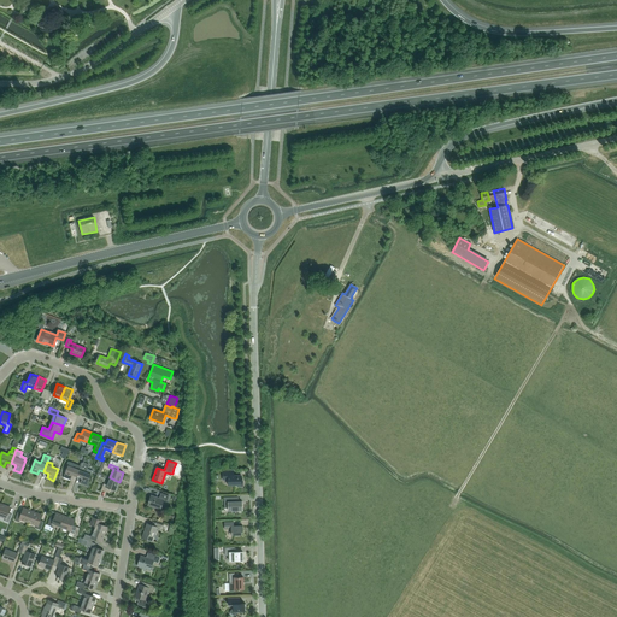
[(77,477),(81,466),(76,465),(74,468),(69,466),(69,465),(68,465),(64,477),(70,480),(72,475),(77,477)]
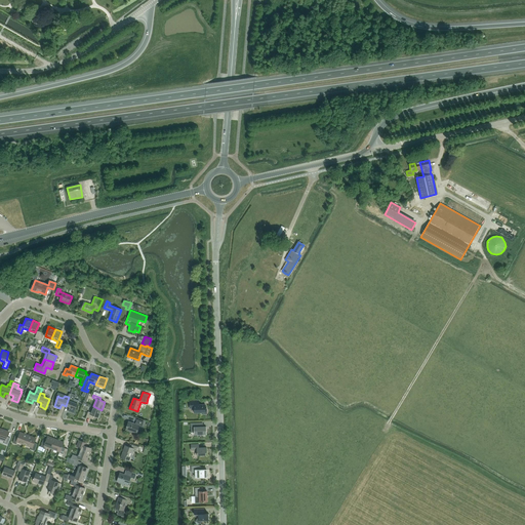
[(68,411),(74,413),(79,401),(73,398),(73,399),(72,399),(69,397),(66,406),(70,407),(68,411)]
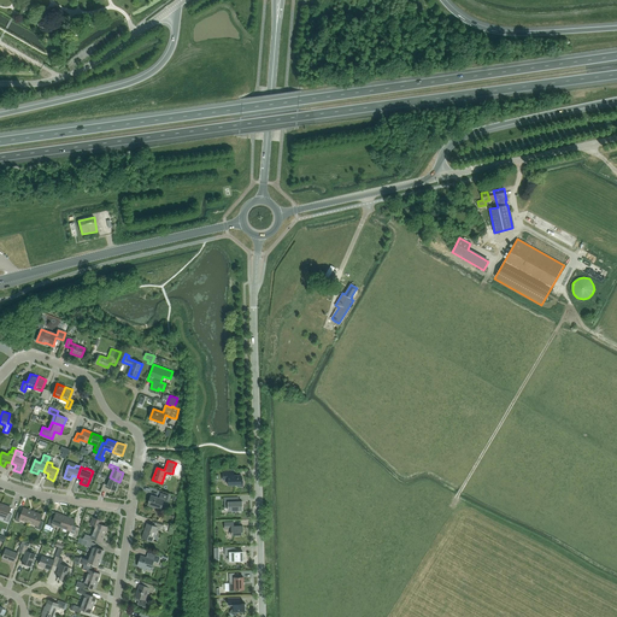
[(222,471),(223,480),(228,480),(228,485),(238,485),(238,487),(242,487),(242,481),(241,481),(241,475),(234,476),(234,471),(222,471)]
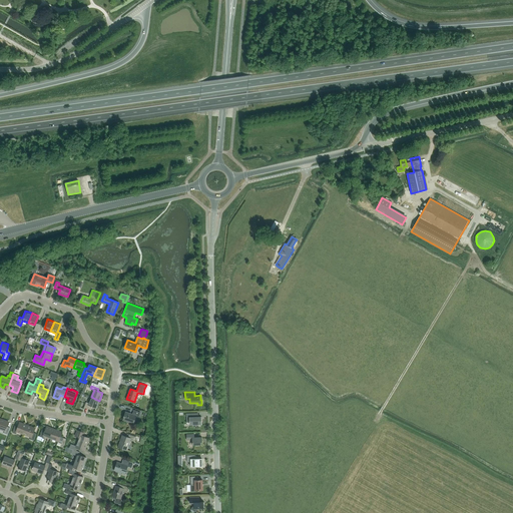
[(96,408),(99,401),(91,397),(88,403),(86,402),(84,408),(90,410),(92,407),(96,408)]
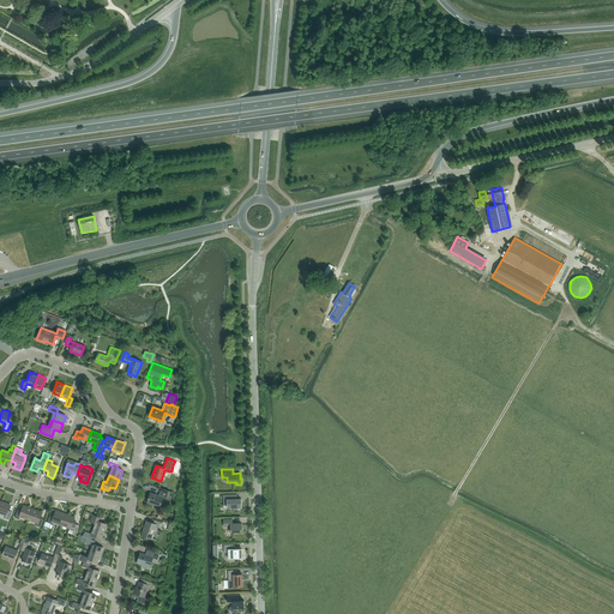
[(167,499),(168,494),(160,491),(158,497),(151,494),(148,504),(158,507),(162,498),(167,499)]
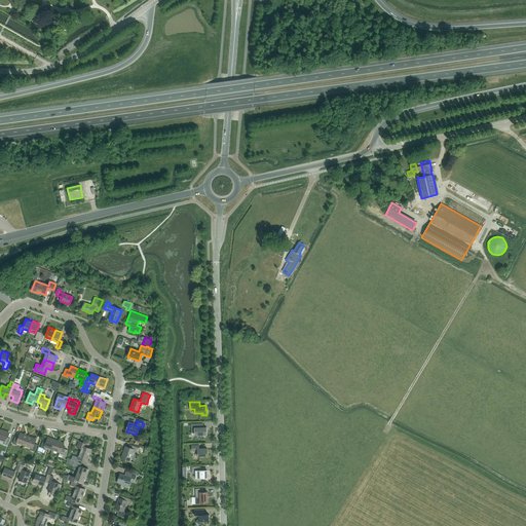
[(207,435),(207,427),(199,428),(199,423),(191,424),(191,434),(194,434),(194,435),(198,435),(198,437),(202,436),(202,435),(207,435)]
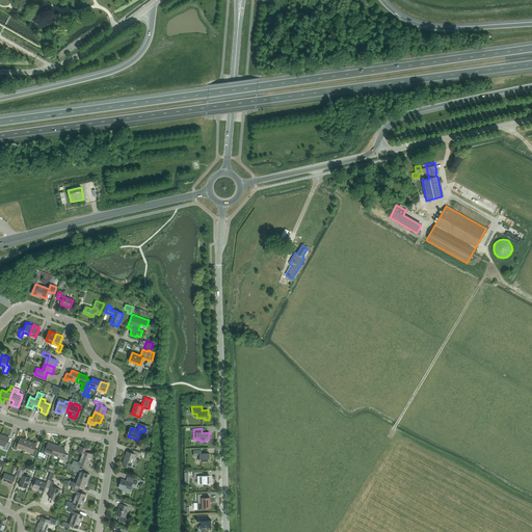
[(1,434),(0,436),(0,445),(5,447),(4,449),(7,450),(10,444),(7,443),(9,437),(1,434)]
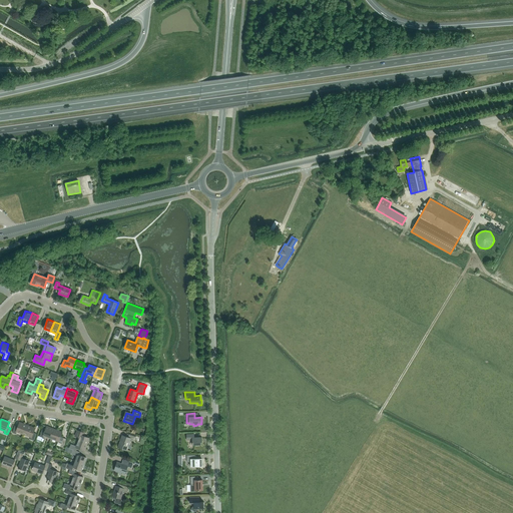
[(21,434),(24,435),(27,426),(20,423),(18,427),(15,426),(12,433),(16,434),(16,432),(21,434)]
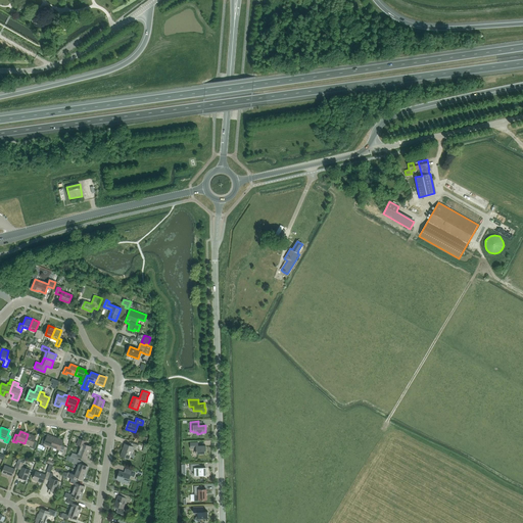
[(28,434),(25,443),(32,446),(31,447),(35,449),(37,442),(34,441),(36,436),(28,434)]
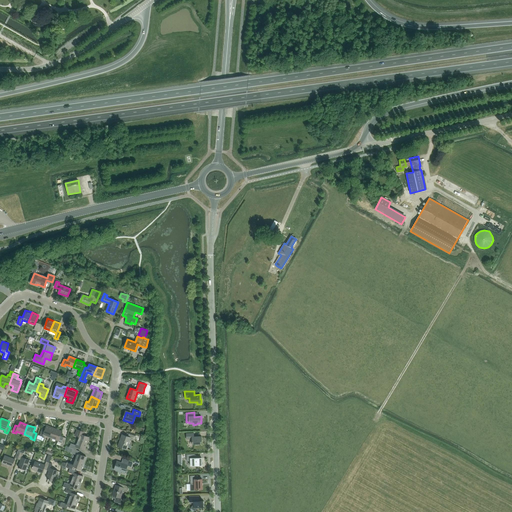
[(48,437),(51,438),(54,429),(47,426),(45,430),(42,429),(39,436),(43,437),(43,435),(48,437)]
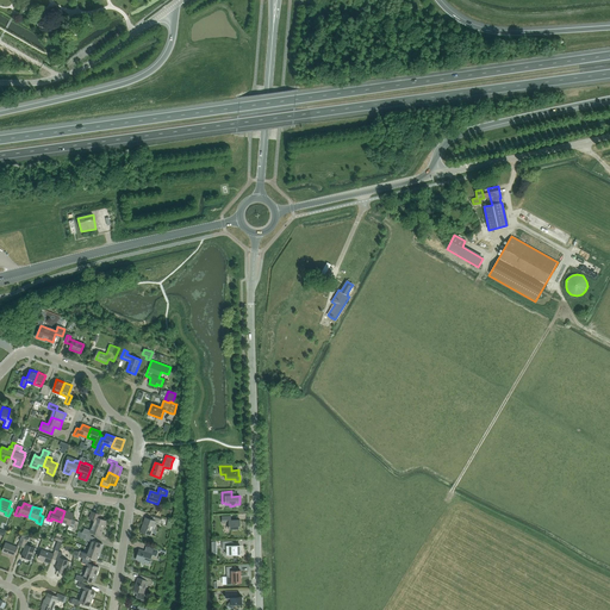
[(64,511),(61,522),(69,526),(67,529),(75,533),(79,522),(72,520),(74,515),(64,511)]
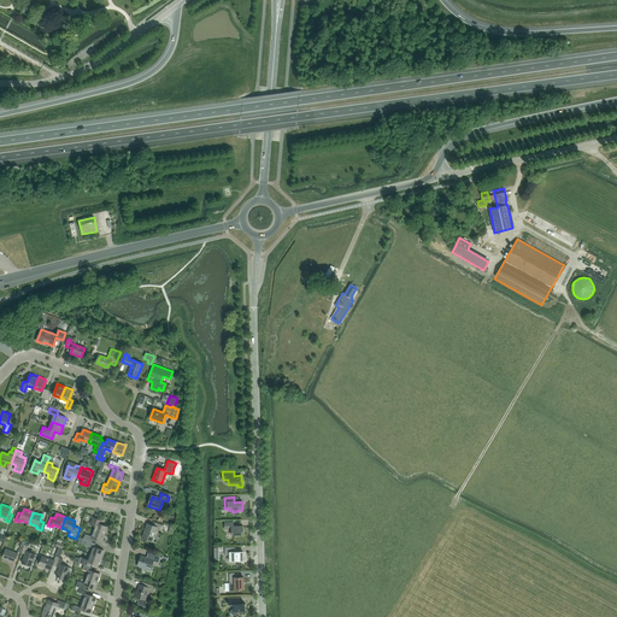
[(107,527),(100,524),(103,521),(92,517),(89,524),(95,527),(94,530),(105,535),(107,527)]
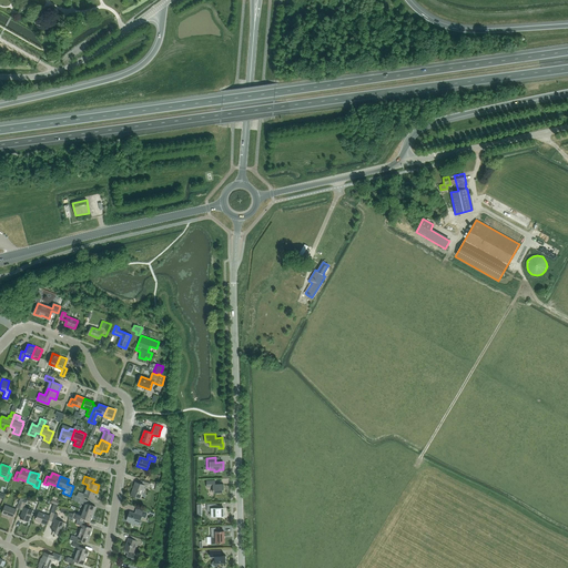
[(220,493),(224,493),(223,484),(215,485),(215,480),(206,480),(206,487),(213,487),(213,493),(216,493),(216,494),(220,494),(220,493)]
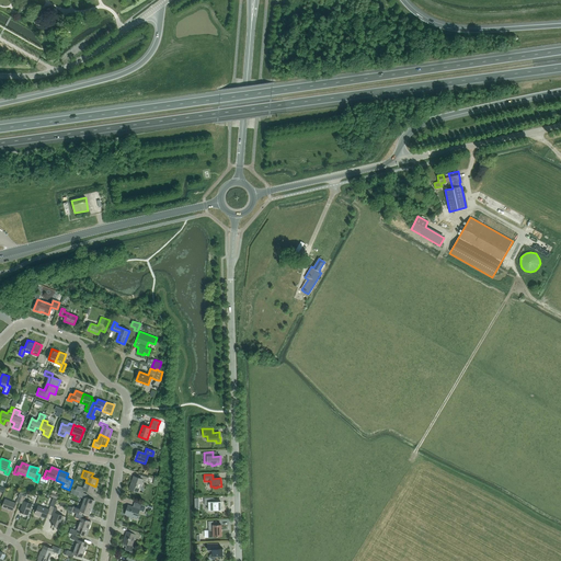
[(149,478),(141,476),(140,478),(134,476),(128,490),(138,493),(142,480),(147,482),(149,478)]
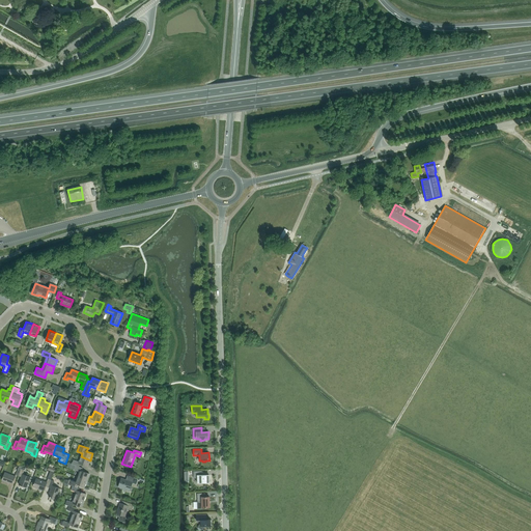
[(88,467),(90,460),(81,456),(79,462),(74,459),(72,465),(76,466),(79,467),(80,464),(88,467)]
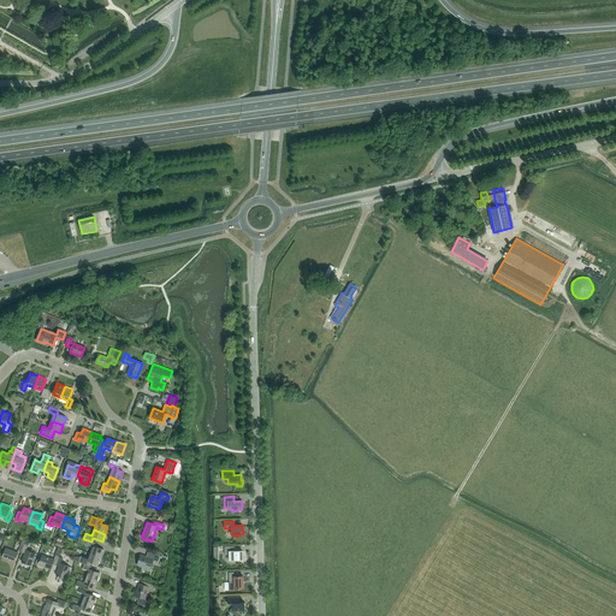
[(96,543),(92,542),(88,540),(86,545),(92,548),(90,554),(101,557),(104,550),(95,546),(96,543)]
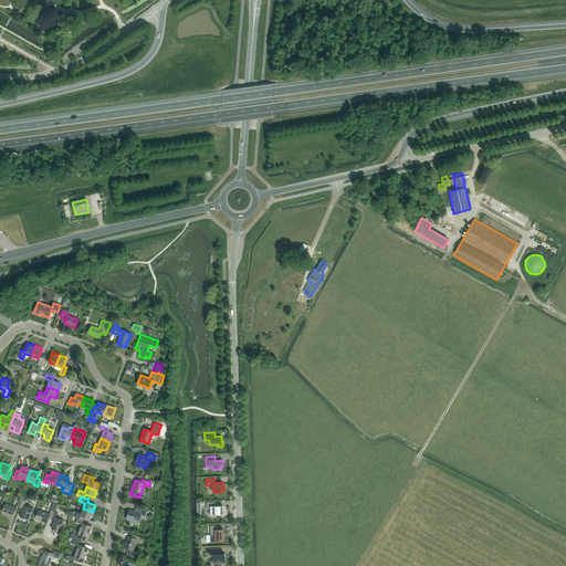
[(29,520),(32,509),(24,505),(27,501),(23,500),(20,507),(23,509),(20,516),(29,520)]
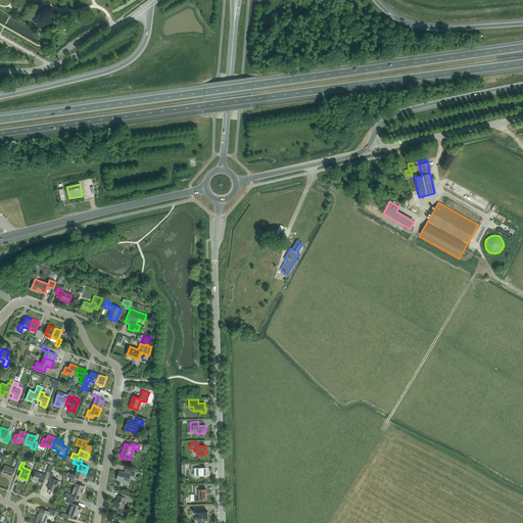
[(198,464),(190,465),(191,471),(194,471),(194,476),(205,475),(205,468),(198,468),(198,464)]
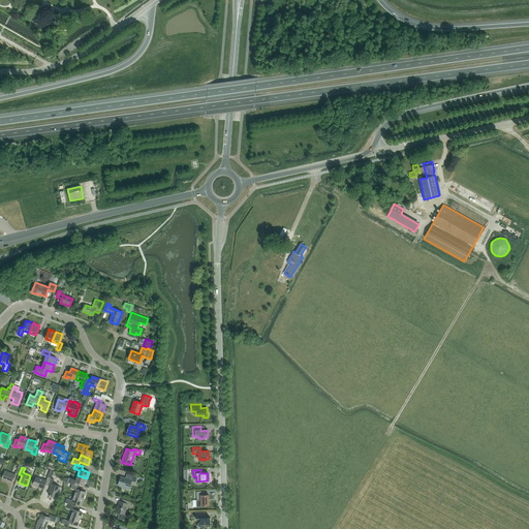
[(12,483),(16,474),(5,471),(2,478),(12,483)]
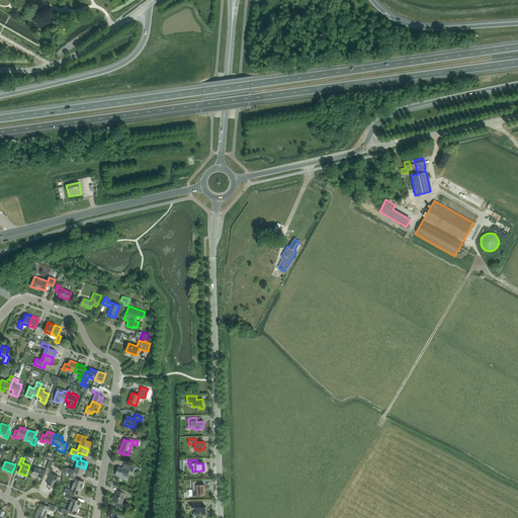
[(133,472),(135,467),(126,464),(125,469),(118,467),(115,476),(125,479),(128,471),(133,472)]
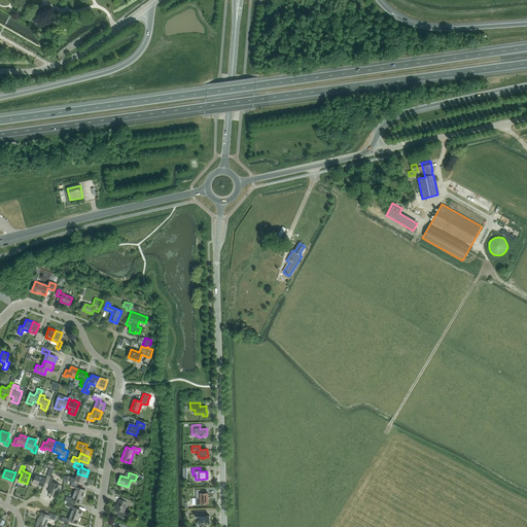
[(84,484),(86,477),(77,473),(75,479),(70,477),(68,481),(72,482),(75,484),(76,481),(84,484)]
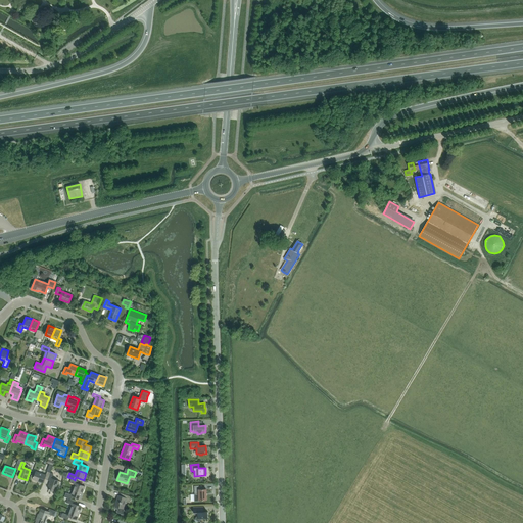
[(47,480),(50,473),(47,472),(46,475),(36,471),(33,479),(43,483),(45,479),(47,480)]
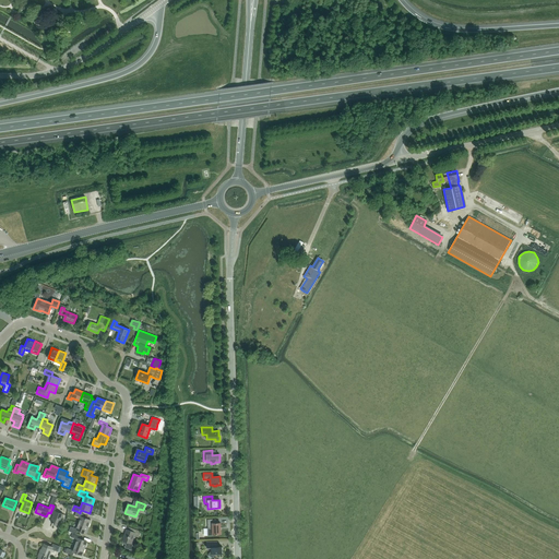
[(59,525),(63,514),(56,511),(57,507),(54,506),(50,513),(54,514),(51,522),(59,525)]
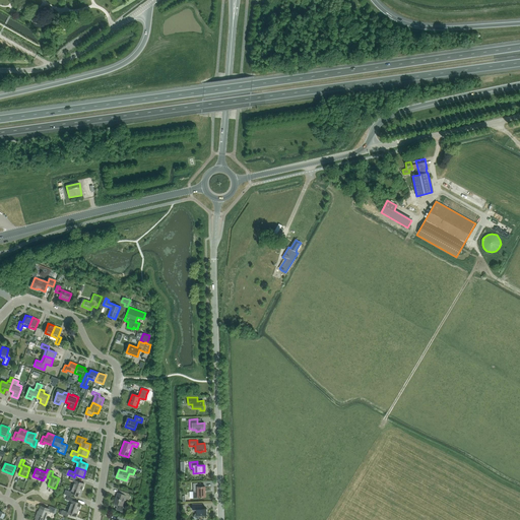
[(78,478),(74,477),(71,475),(69,479),(74,481),(72,486),(82,491),(84,483),(77,481),(78,478)]
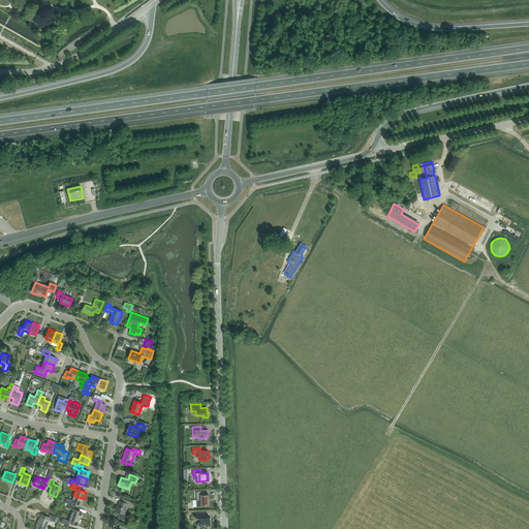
[(201,506),(201,505),(209,505),(209,501),(210,501),(210,499),(209,499),(209,495),(205,495),(204,491),(196,492),(196,500),(196,507),(201,506)]
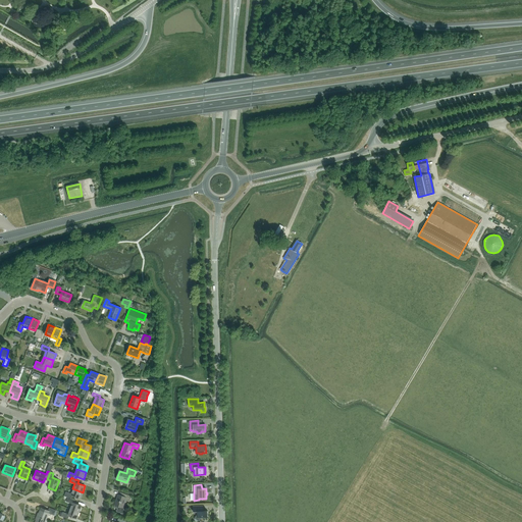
[(80,499),(83,492),(72,488),(71,493),(66,491),(64,497),(68,498),(71,499),(72,496),(80,499)]
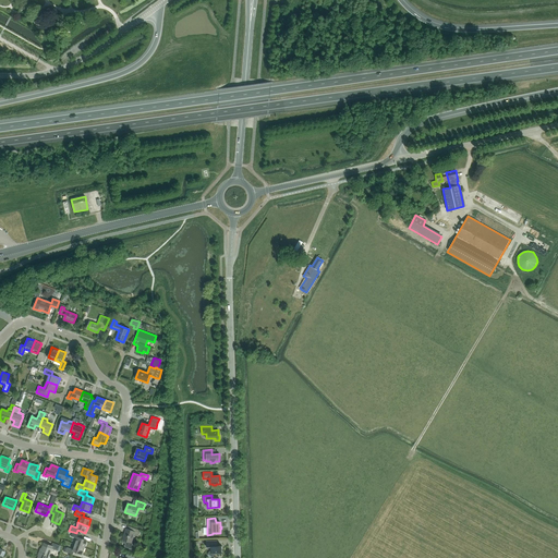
[(140,530),(129,526),(128,529),(125,529),(122,540),(121,542),(125,544),(124,546),(124,547),(125,547),(135,550),(136,546),(132,545),(133,543),(132,542),(134,535),(137,536),(140,530)]
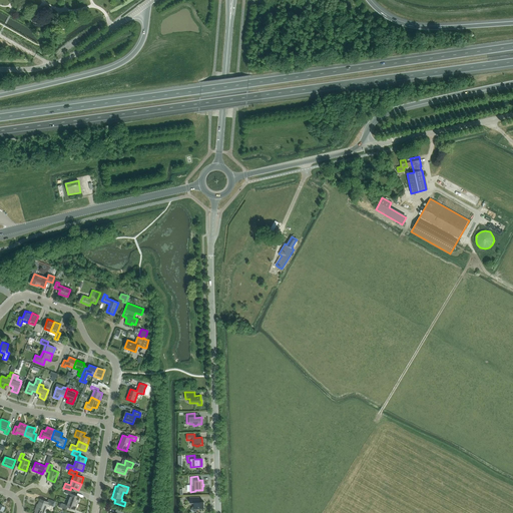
[(74,491),(70,490),(67,489),(65,493),(70,495),(68,500),(78,503),(80,497),(73,494),(74,491)]
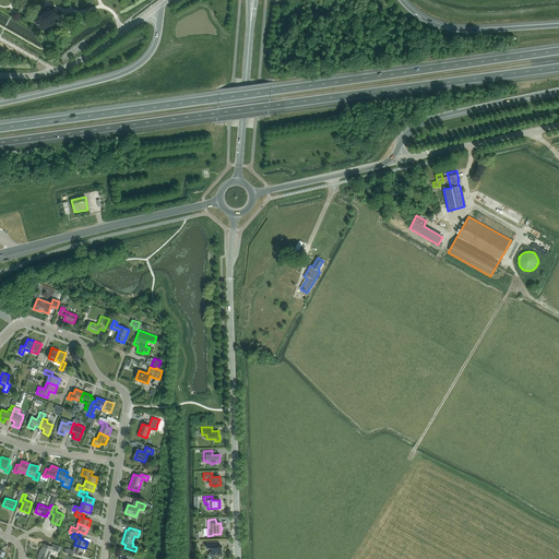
[(215,555),(222,555),(222,547),(217,547),(217,542),(206,542),(206,548),(211,548),(211,551),(209,555),(213,558),(215,555)]
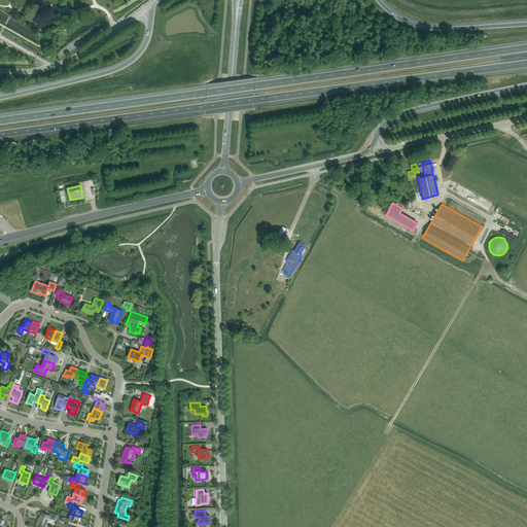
[(58,516),(57,515),(49,513),(48,516),(41,513),(39,518),(38,518),(37,521),(46,525),(49,518),(57,521),(58,516)]
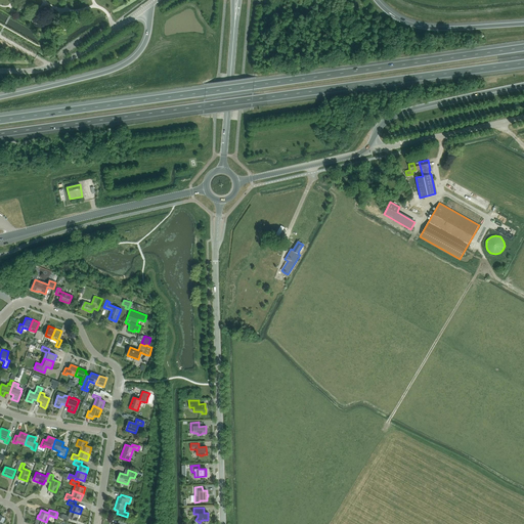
[(77,521),(80,514),(70,511),(69,516),(63,514),(61,518),(69,521),(70,518),(77,521)]
